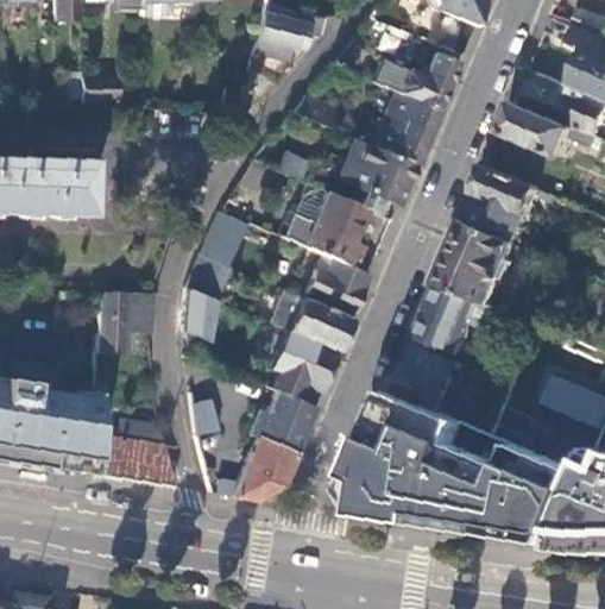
[(50,0),(51,23),(79,22),(79,0),(50,0)]
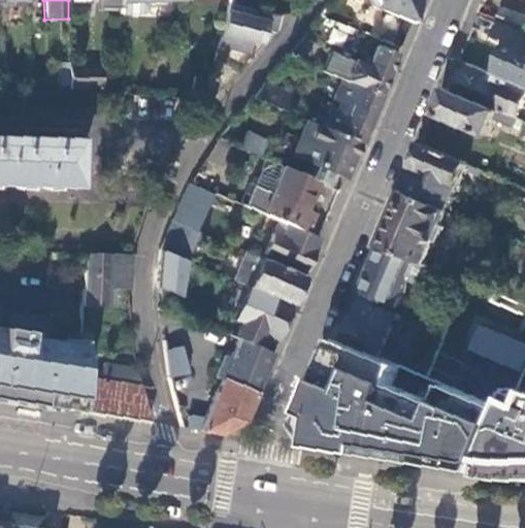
[(120,0),(96,0),(97,9),(121,9),(120,0)]
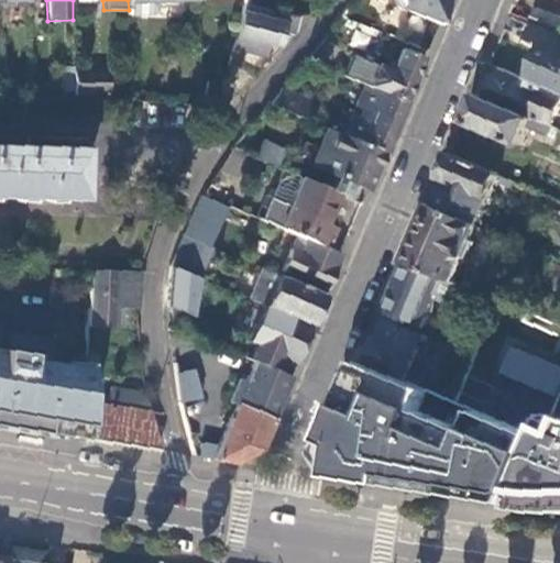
[(128,0),(129,10),(129,15),(150,14),(155,9),(157,9),(157,0),(128,0)]
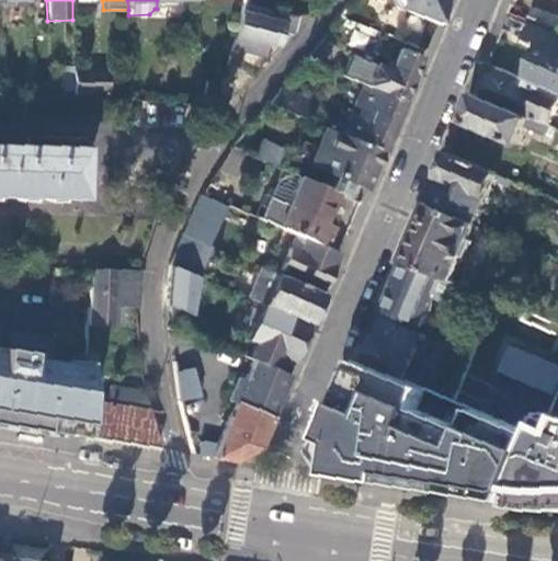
[(446,7),(448,0),(395,0),(398,8),(439,24),(446,7)]
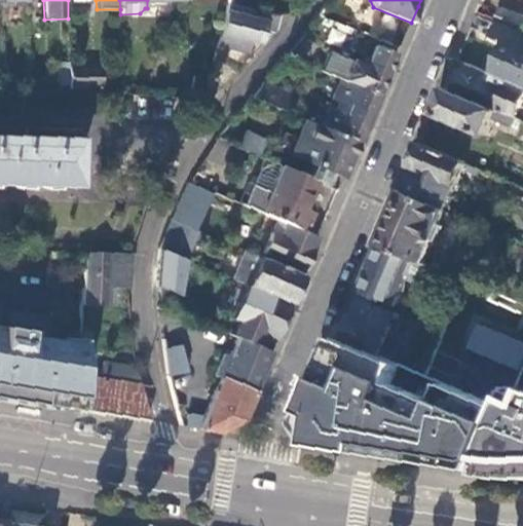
[(281,15),(229,2),(219,44),(252,52),(255,40),(261,42),(264,31),(276,34),(281,15)]
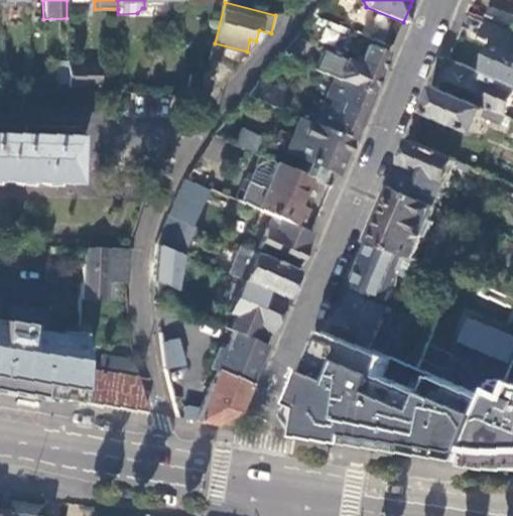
[(489,21),(509,29),(512,23),(512,16),(494,10),(489,21)]
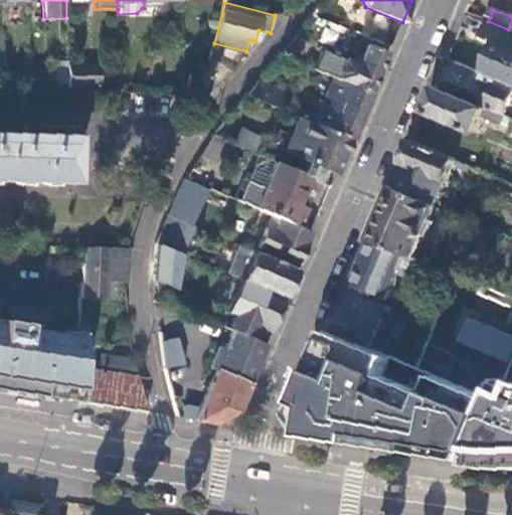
[(511,30),(508,29),(488,21),(483,37),(497,43),(485,73),(511,86),(511,30)]
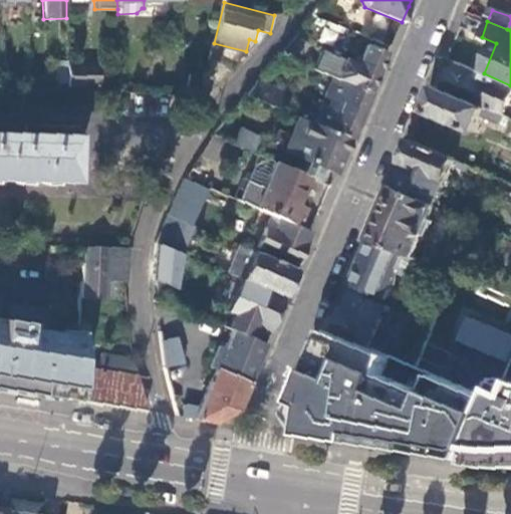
[(379,74),(389,53),(367,44),(358,65),(324,50),(316,70),(334,78),(371,93),(379,74)]
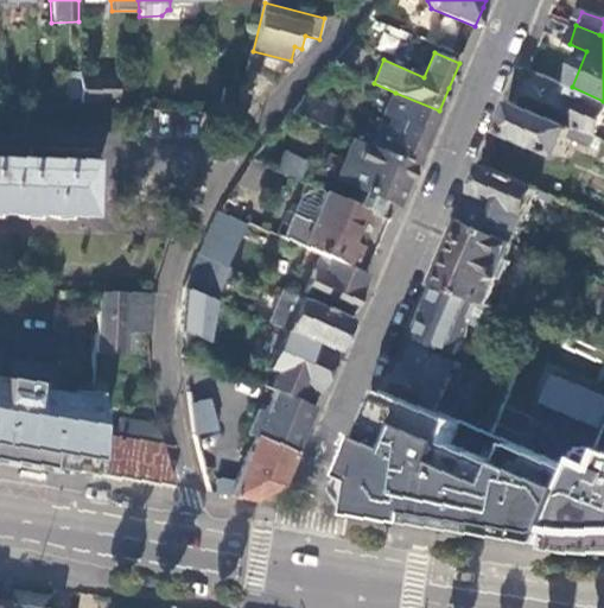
[(81,101),(81,80),(80,74),(68,74),(68,102),(81,101)]
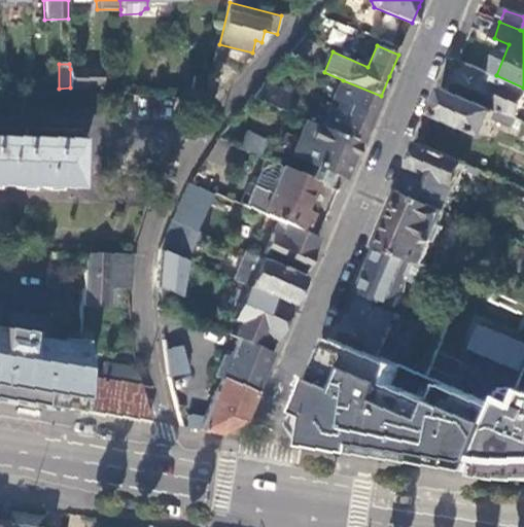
[(523,88),(496,75),(472,66),(459,94),(501,112),(522,120),(523,117),(523,88)]
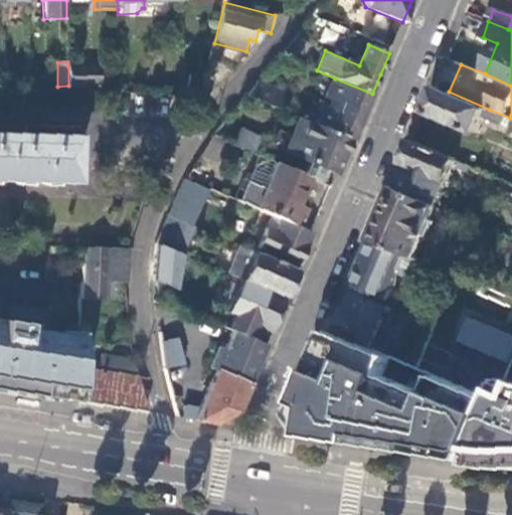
[(68,92),(101,92),(100,67),(68,67),(68,86),(68,92)]
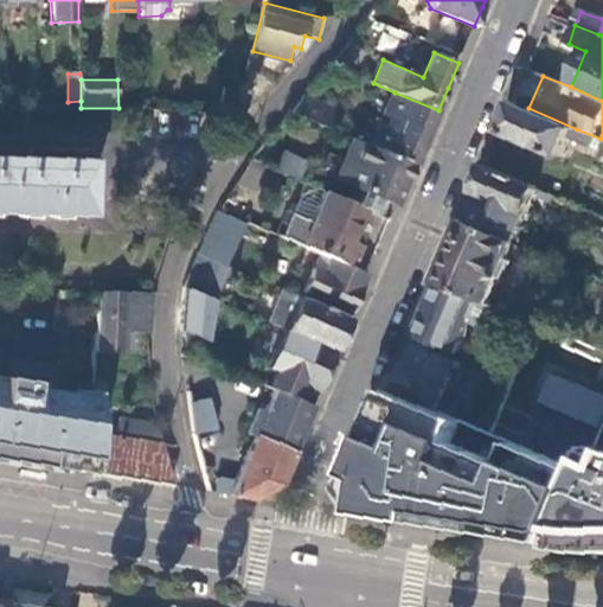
[(427,138),(438,110),(395,93),(385,115),(391,117),(387,127),(384,126),(374,148),(415,165),(427,138)]
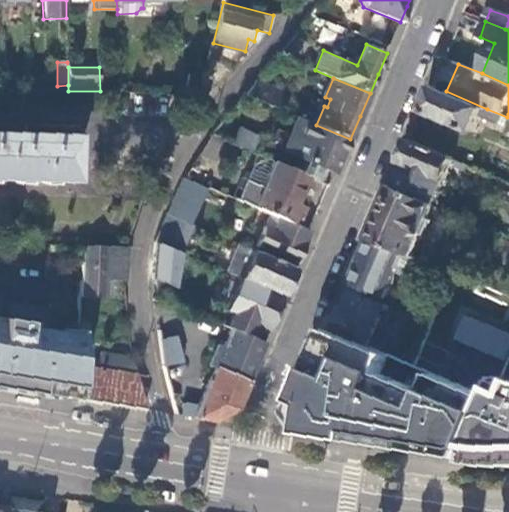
[(16,80),(3,80),(4,90),(16,90),(16,80)]
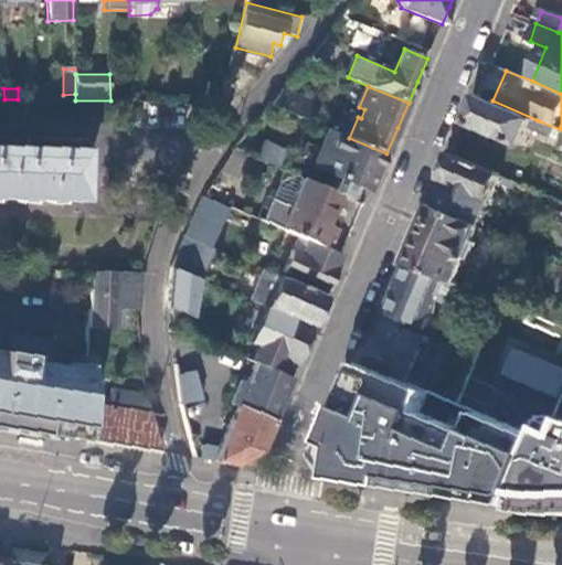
[(285,89),(272,105),(307,120),(315,102),(285,89)]
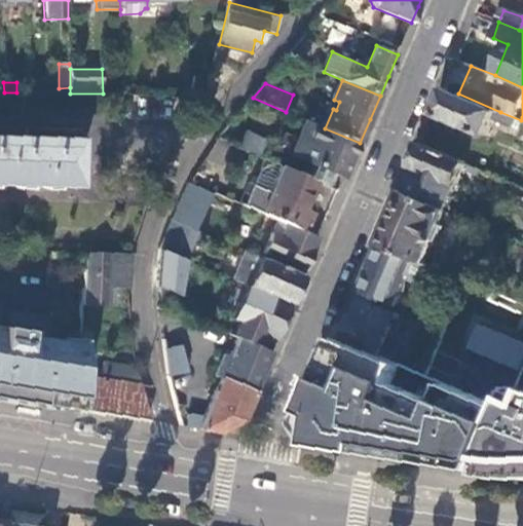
[(458,94),(448,89),(442,106),(436,120),(441,122),(443,118),(489,138),(500,112),(458,94)]
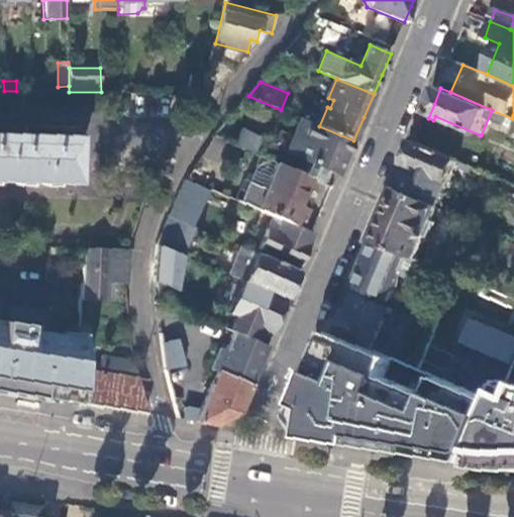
[(204,90),(201,102),(207,103),(215,95),(204,90)]
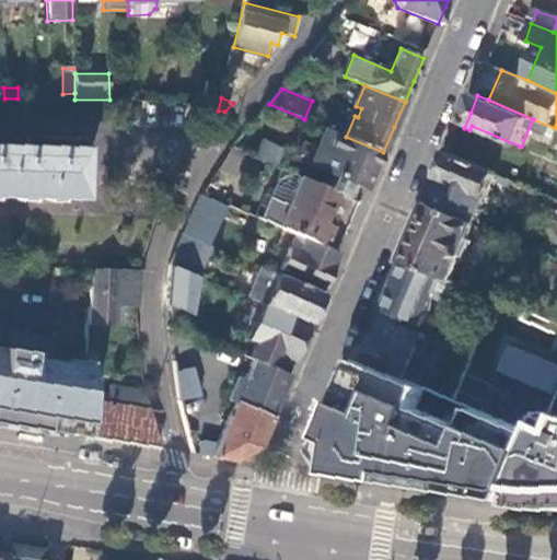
[(331,174),(346,137),(326,128),(320,147),(305,140),(298,158),(312,164),(311,165),(331,174)]
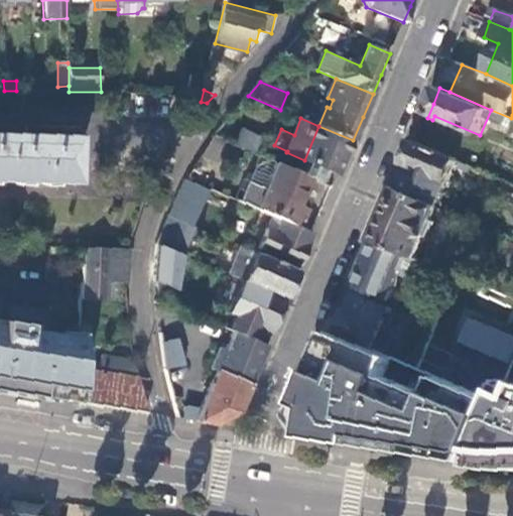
[(345,159),(353,140),(318,126),(304,160),(308,161),(303,173),(313,177),(322,181),(326,173),(321,172),(323,167),(327,169),(339,174),(345,159)]
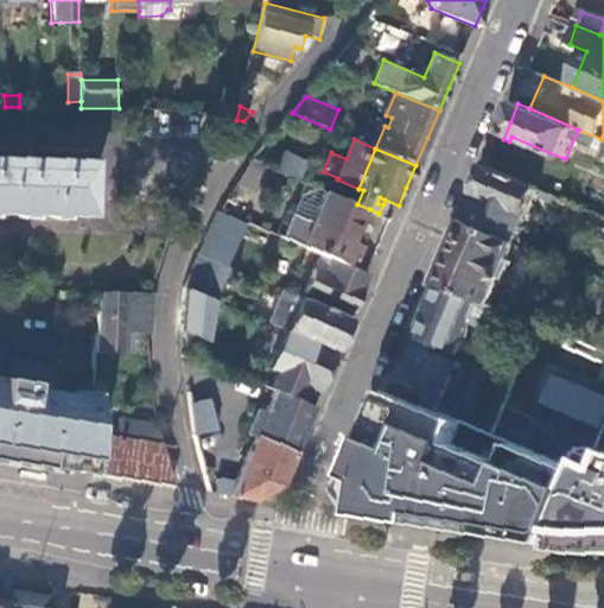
[(286,152),(278,171),(303,182),(311,163),(286,152)]
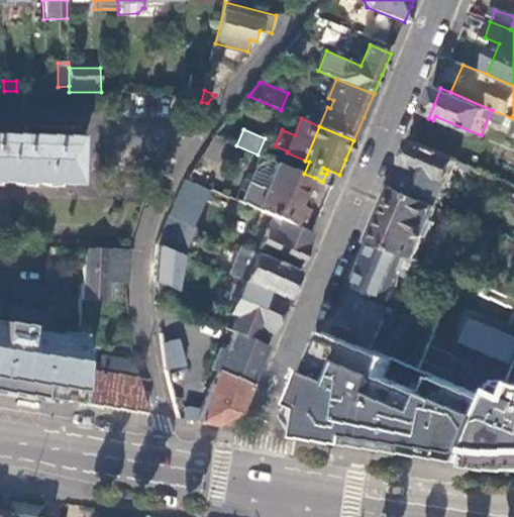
[(0,180),(52,182),(74,183),(76,135),(0,131),(0,180)]
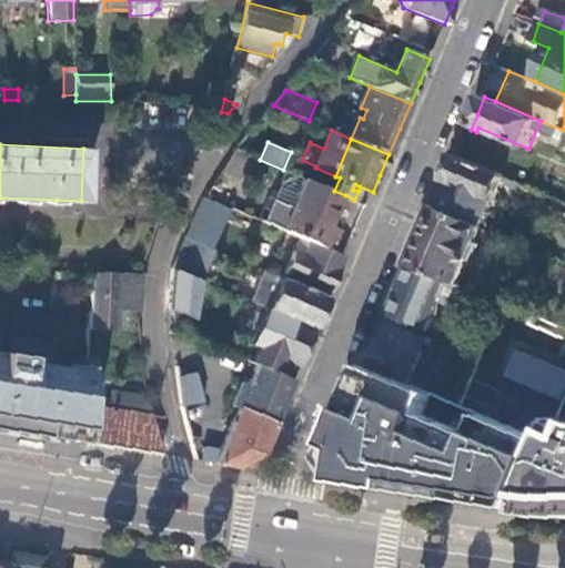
[(248,154),(236,149),(222,172),(236,179),(248,154)]
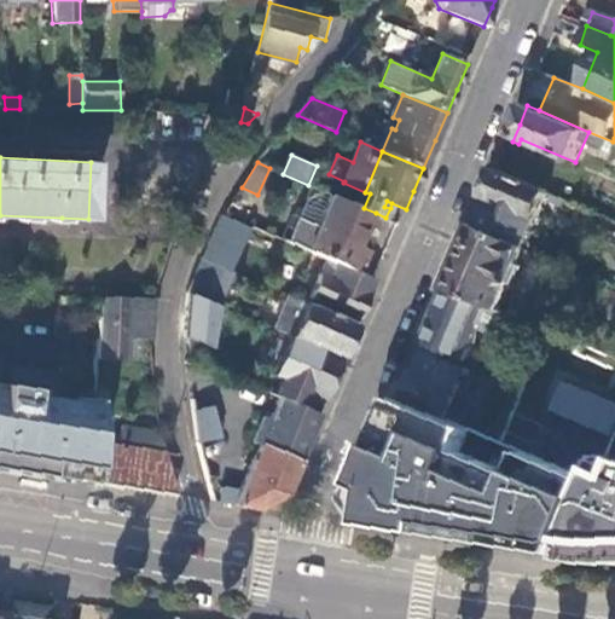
[(581,206),(499,172),(492,189),(488,198),(494,201),(482,231),(528,250),(535,235),(541,220),(547,204),(576,217),(581,206)]
